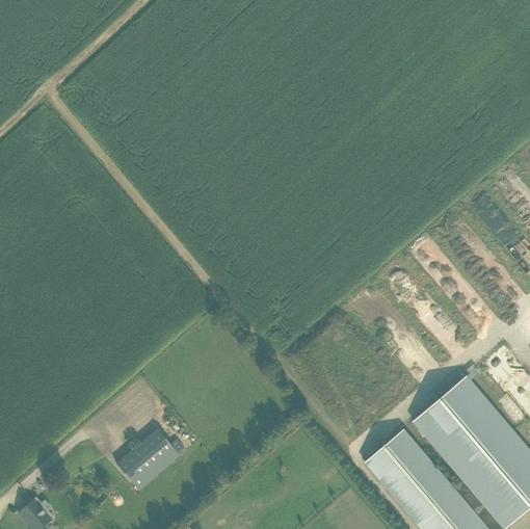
[(431,262),(434,260),(442,266),(447,261),(434,248),(426,258),(431,262)]
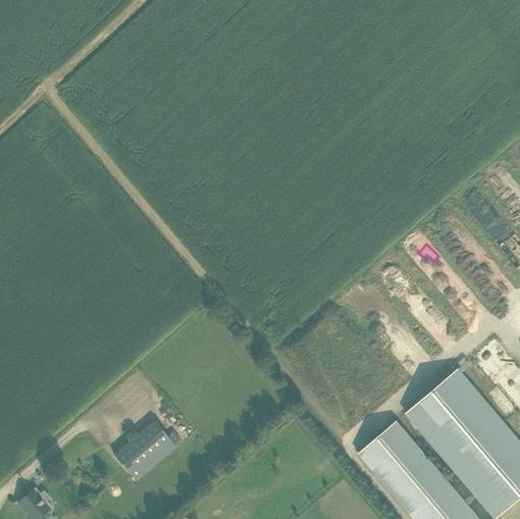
[(473,354),(519,409),(519,363),(496,334),(473,354)]
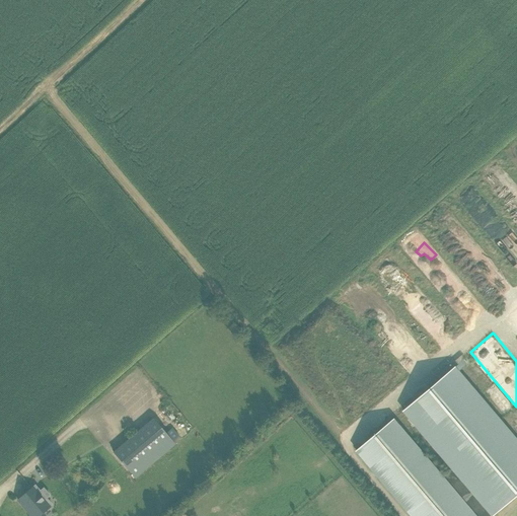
[(490,515),(516,494),(516,438),(455,365),(405,408),(453,464),(442,473),(394,418),(358,448),(416,515),(490,515)]
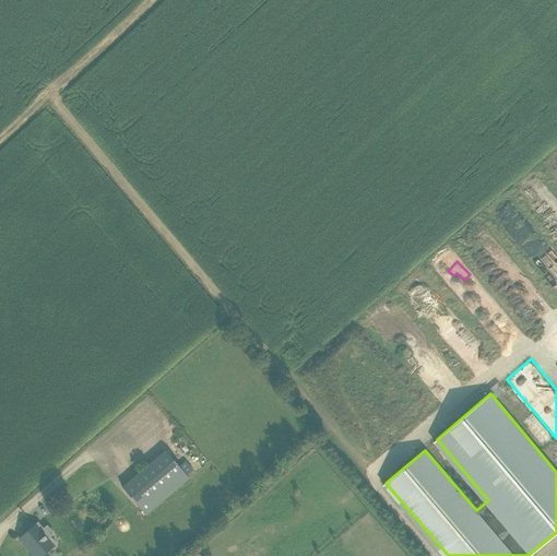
[(125,484),(147,512),(190,475),(167,448),(125,484)]
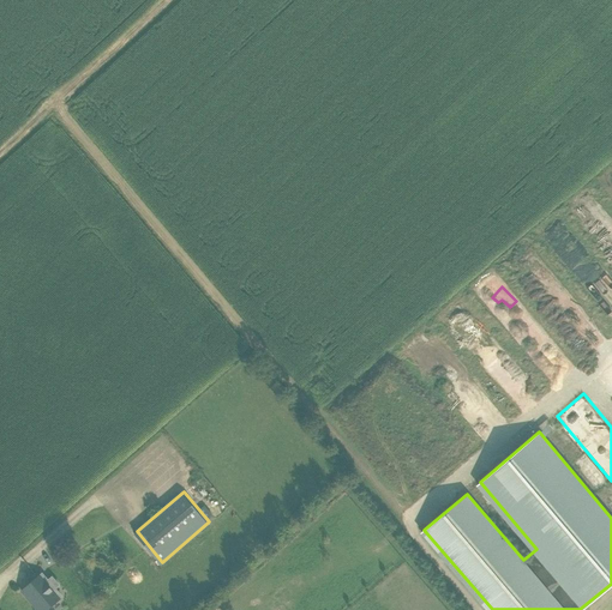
[(45,609),(63,595),(43,572),(24,589),(42,609),(45,609)]
